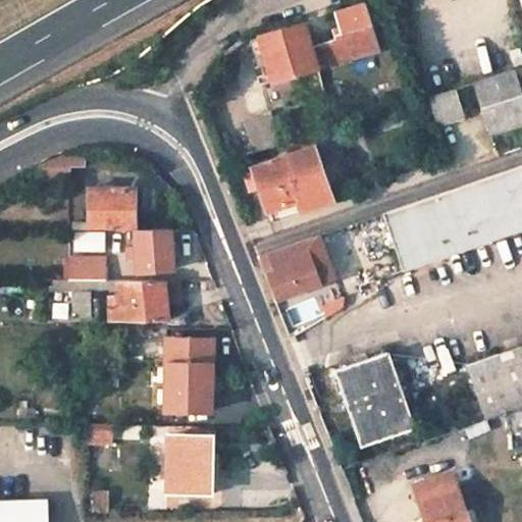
[(316,67),(376,49),(362,3),(333,12),(337,25),(330,28),(333,40),(309,47),(302,22),(250,38),(258,65),(261,64),(266,83),(316,67)]
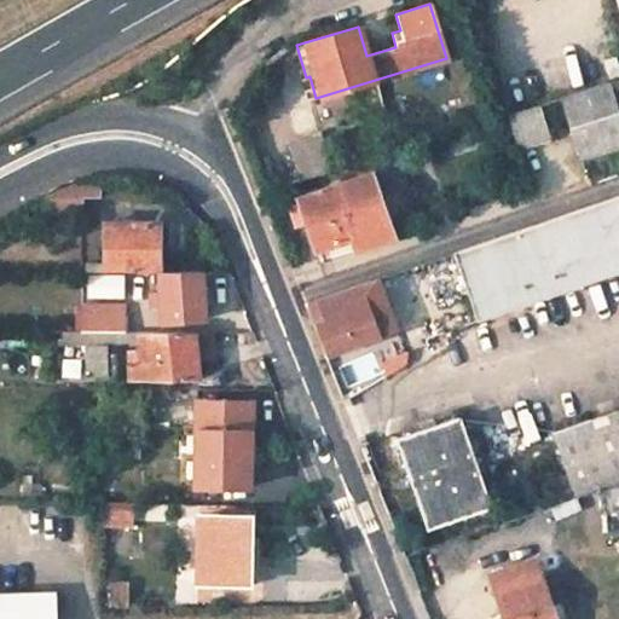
[(618,77),(561,97),(580,155),(618,142),(618,77)]
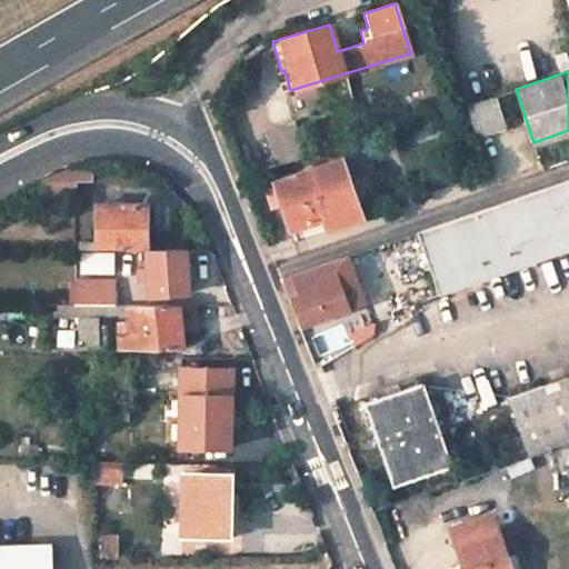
[(465,105),(476,136),(505,126),(493,96),(465,105)]
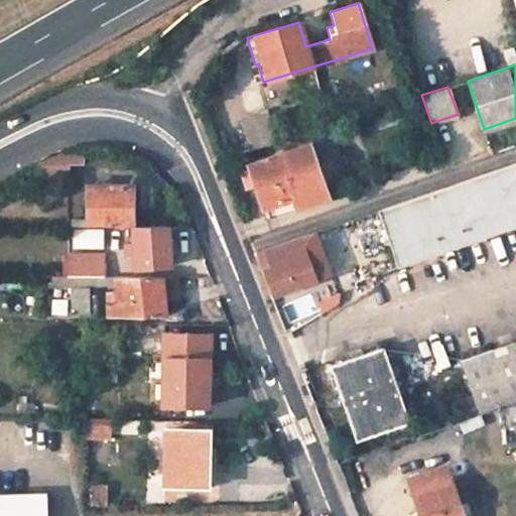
[(305,132),(309,144),(248,164),(264,209),(290,200),(293,210),(328,199),(315,164),(312,154),(335,146),(328,125),(305,132)]
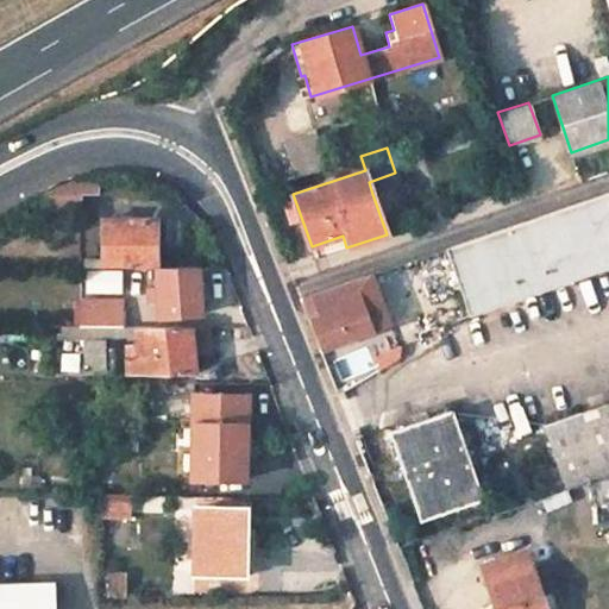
[(369,182),(372,194),(400,184),(395,173),(369,182)]
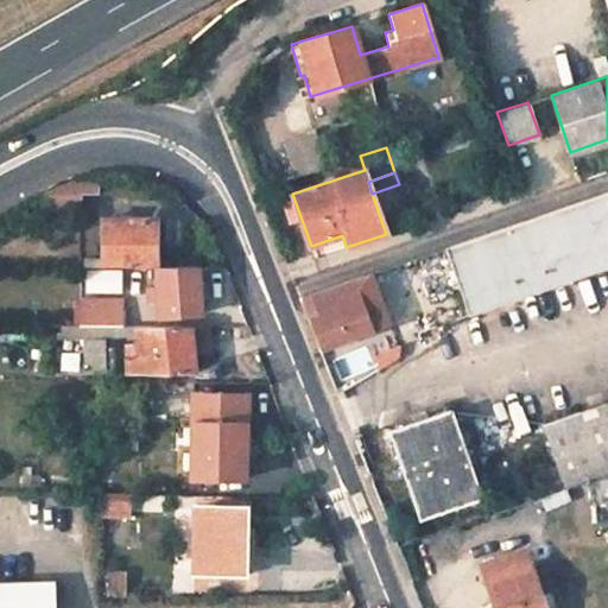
[(97,178),(67,178),(48,189),(46,207),(81,208),(81,192),(97,194),(97,178)]
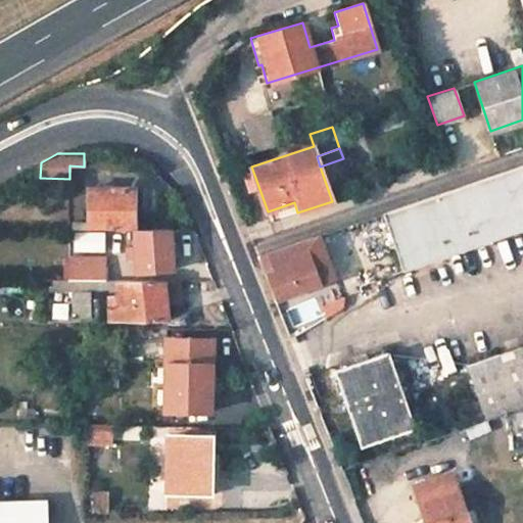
[(522,164),(382,214),(402,270),(522,228),(522,164)]
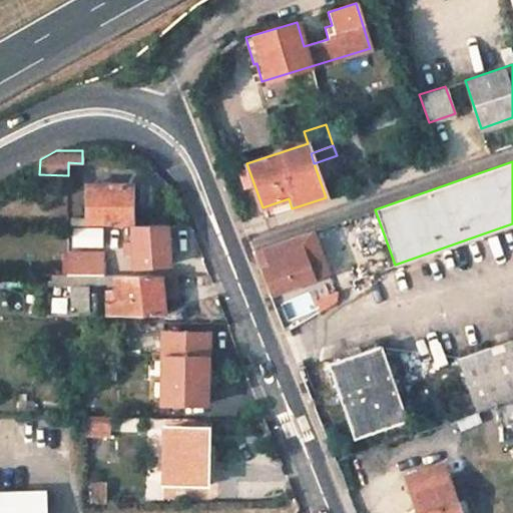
[(133,223),(133,183),(88,182),(88,216),(71,215),(71,223),(133,223)]
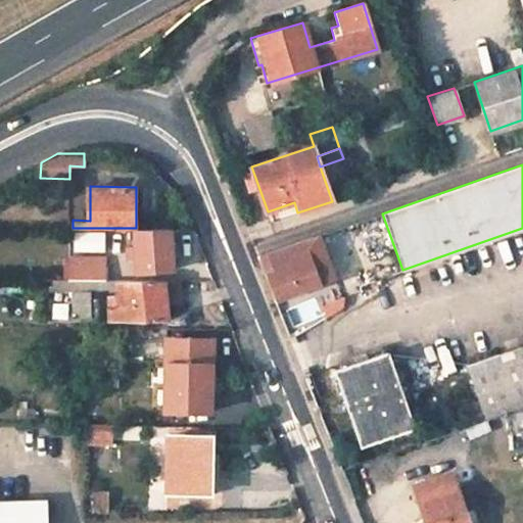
[(136,228),(138,244),(128,245),(129,258),(138,257),(140,271),(175,269),(172,228),(136,228)]
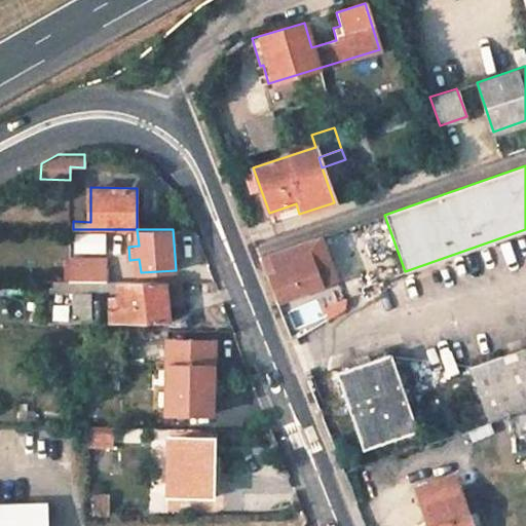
[(261,257),(277,300),(322,285),(322,283),(332,278),(318,241),(307,246),(305,241),(261,257)]
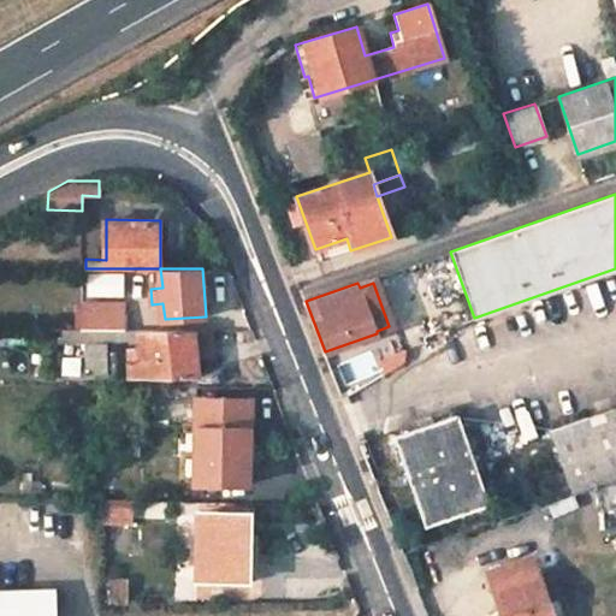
[(107,329),(125,329),(125,302),(110,303),(110,311),(83,311),(83,329),(107,329)]
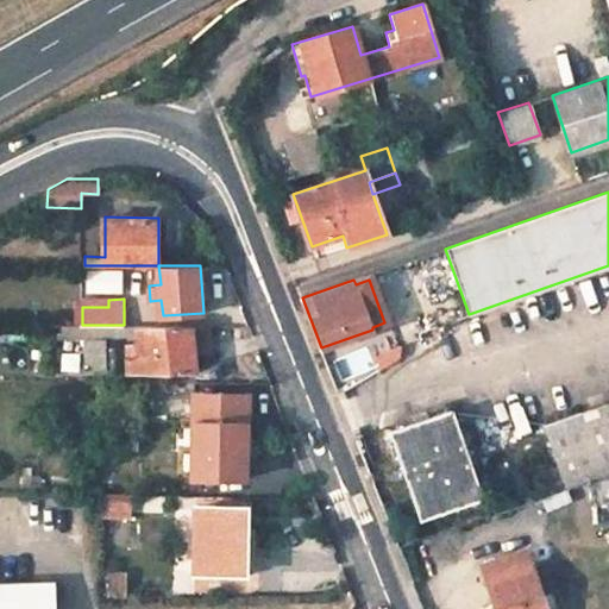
[(62,325),(62,339),(70,339),(70,369),(107,370),(106,339),(106,325),(82,325),(62,325)]
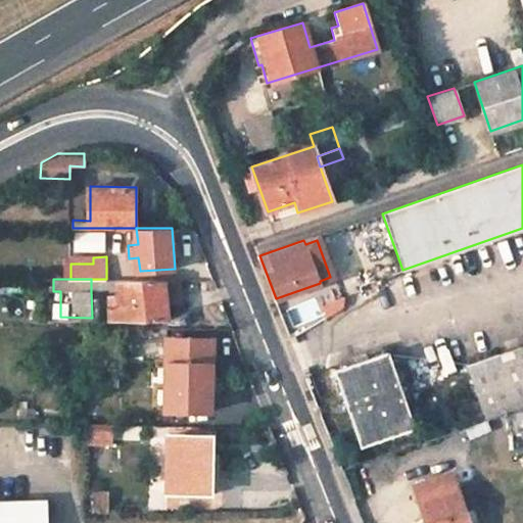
[(91,279),(91,291),(116,291),(115,279),(106,279),(91,279)]
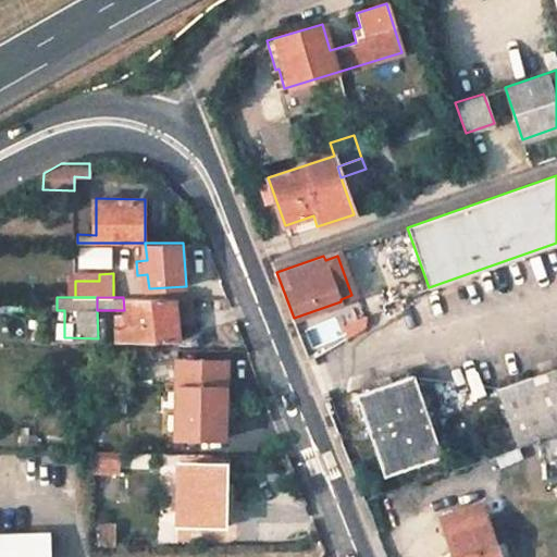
[(126,297),(126,314),(118,314),(118,339),(180,339),(175,297),(126,297)]
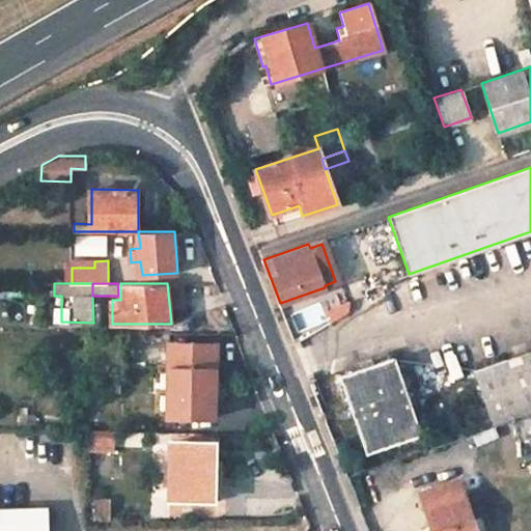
[(171,343),(169,416),(215,418),(216,344),(171,343)]
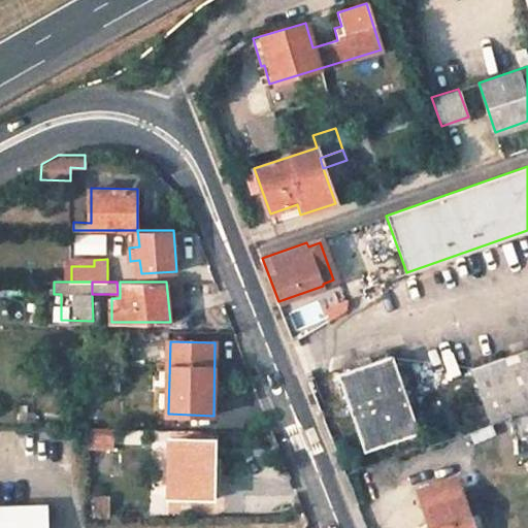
[(527,348),(470,368),(489,424),(510,417),(527,409),(527,348)]
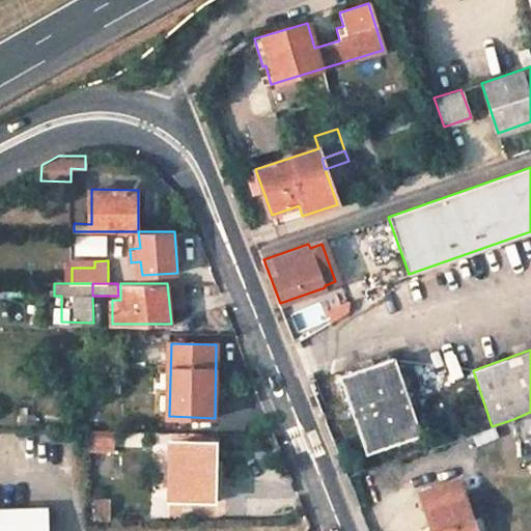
[(393,358),(339,375),(367,452),(421,435),(393,358)]
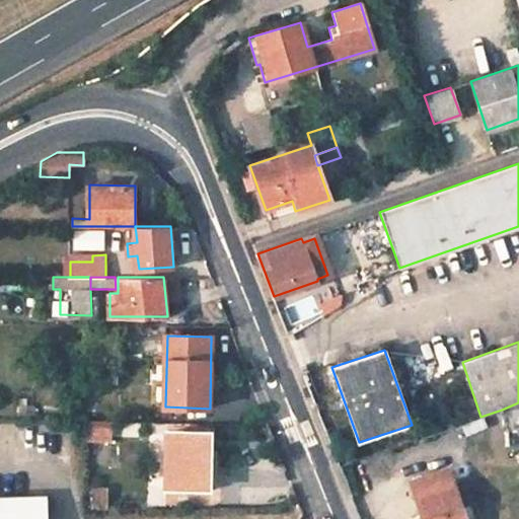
[(518,402),(502,410),(509,429),(518,425),(518,402)]
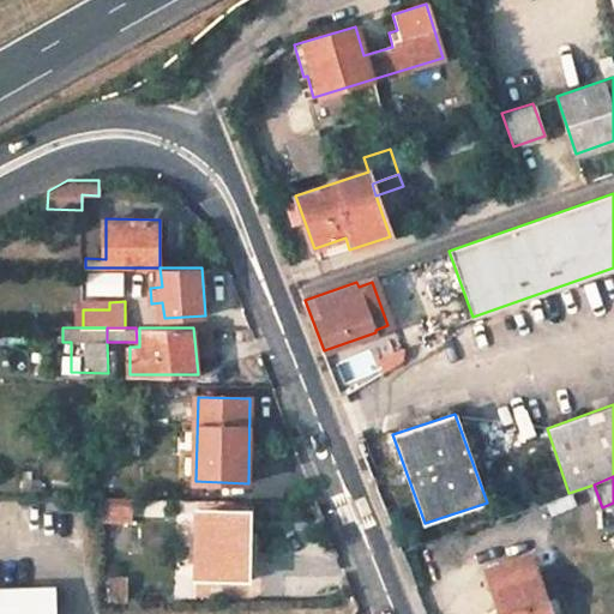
[(95,498),(95,515),(131,516),(131,499),(95,498)]
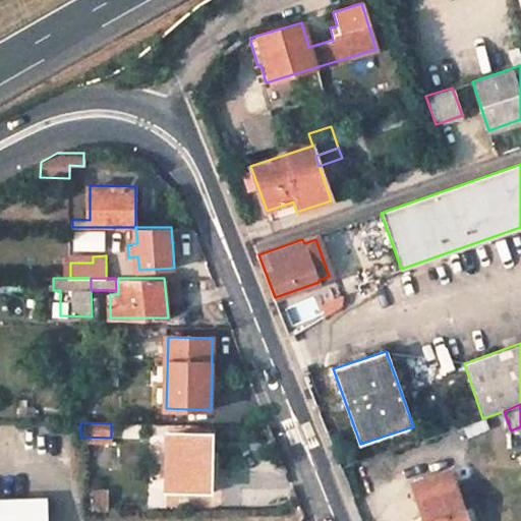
[(167,489),(216,489),(217,465),(208,464),(208,433),(168,433),(167,489)]
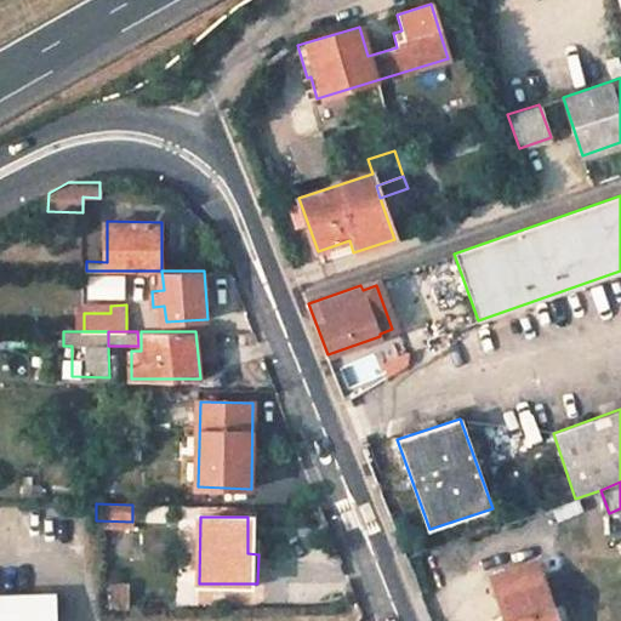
[(553,620),(534,562),(490,576),(505,620),(553,620)]
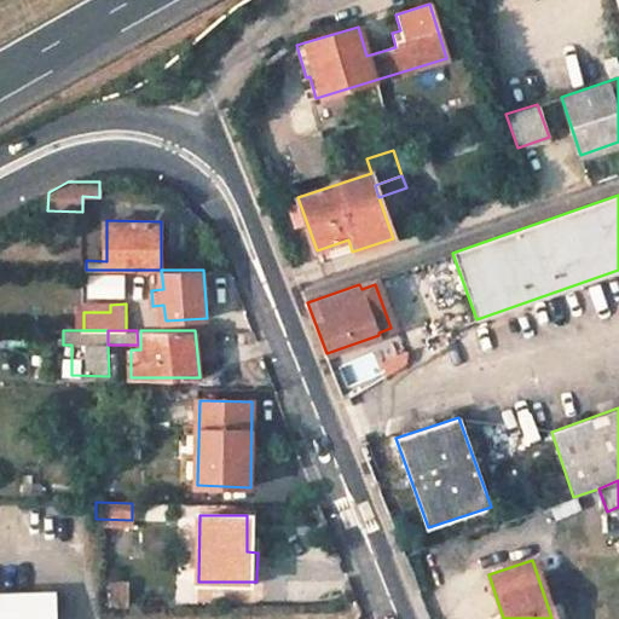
[(0,618),(55,618),(53,591),(0,593),(0,618)]
